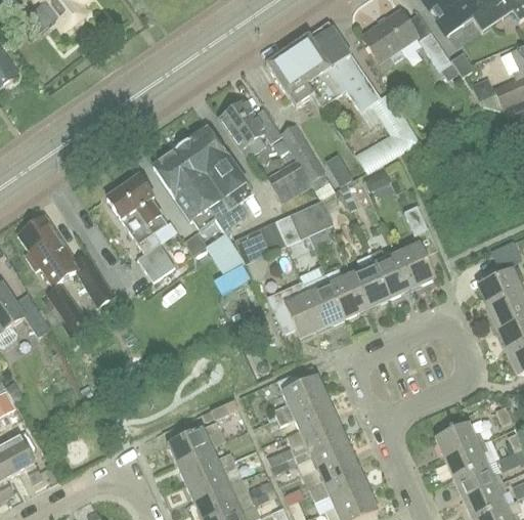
[(44,3),(31,13),(44,30),(57,19),(66,31),(89,12),(81,3),(79,0),(42,0),(44,3)]
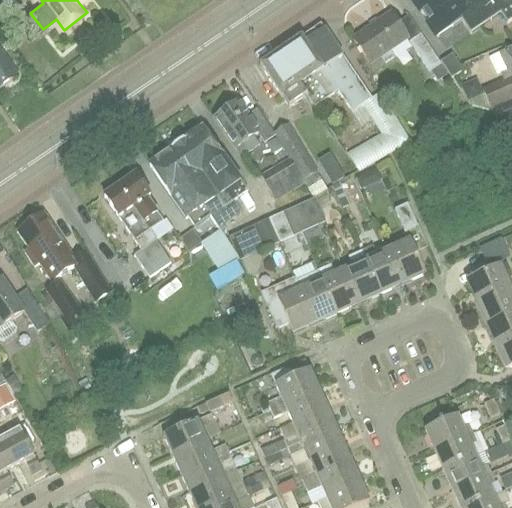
[(415,0),(437,33),(461,17),(470,30),(500,10),(507,20),(511,16),(511,0),(415,0)]
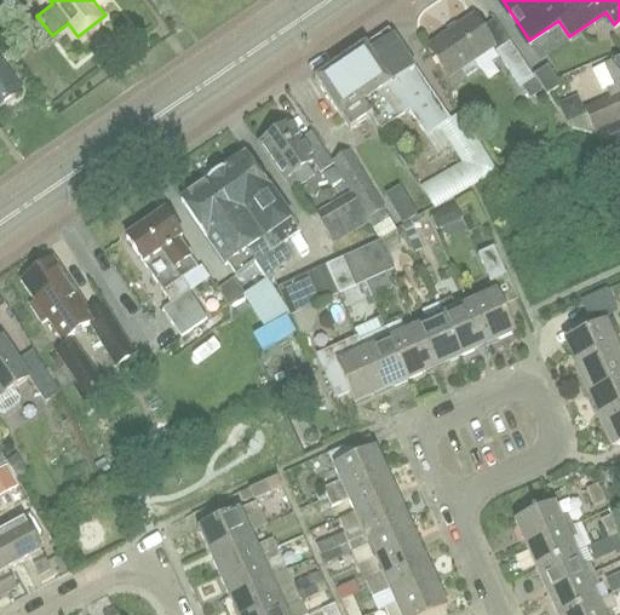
[(477,67),(472,58),(494,42),(472,11),(426,44),(448,75),(460,65),(466,74),(477,67)]
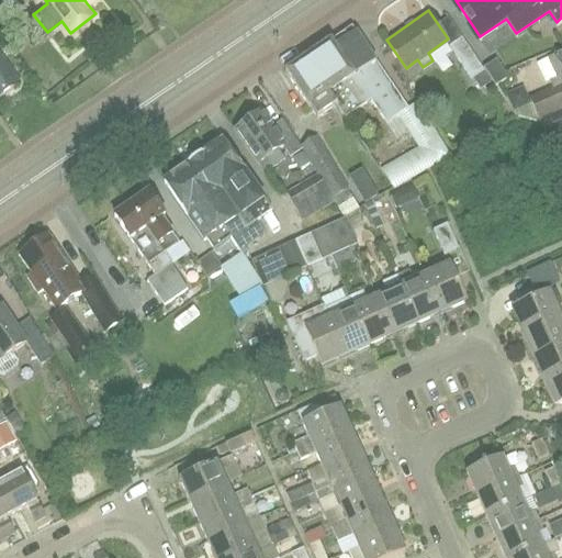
[(336,102),(345,114),(370,98),(385,120),(386,120),(407,104),(357,29),(335,44),(332,37),(284,69),(308,103),(316,115),(336,102)]
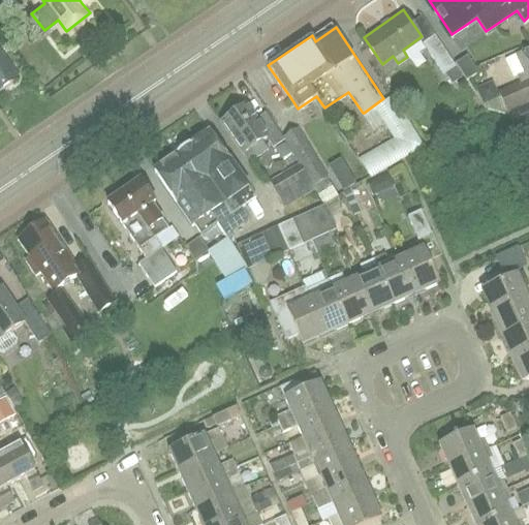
[(463,73),(455,61),(454,61),(434,32),(422,40),(443,72),(444,71),(452,81),(463,73)]
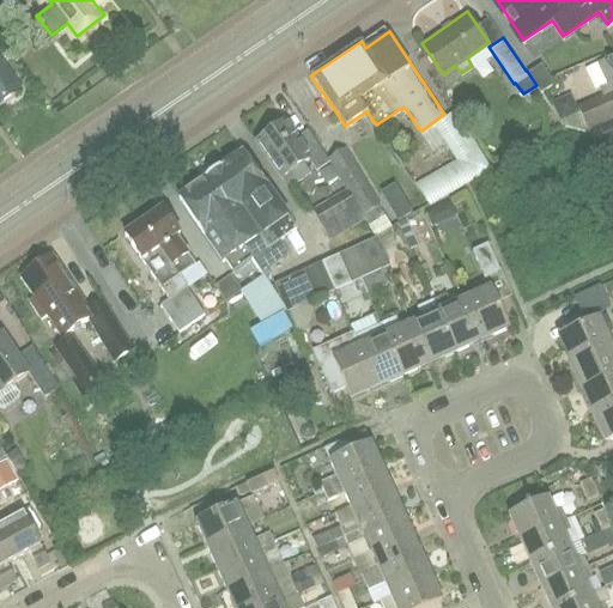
[(612,52),(605,56),(596,60),(606,81),(598,85),(601,92),(576,103),(582,115),(578,117),(576,111),(562,117),(565,125),(586,129),(612,116),(612,52)]
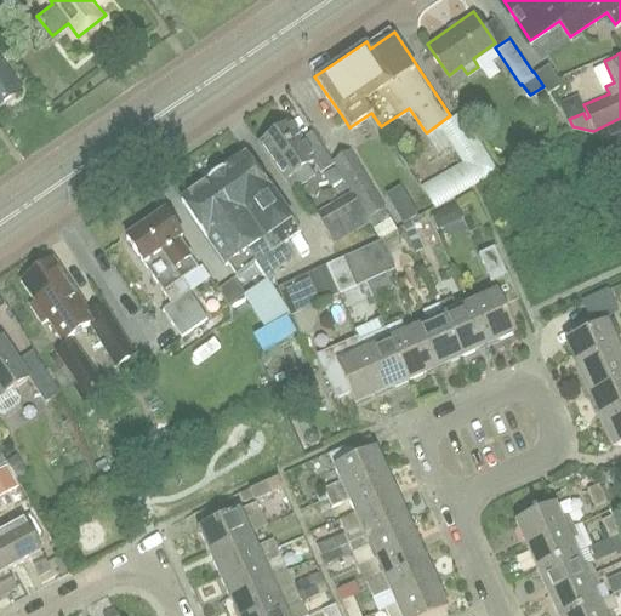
[(0,57),(0,103),(22,89),(0,57)]
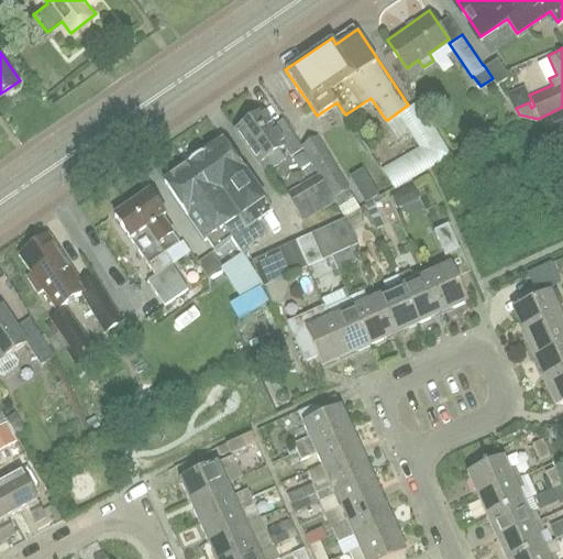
[(493,78),(496,83),(508,75),(496,56),(484,65),(493,78)]
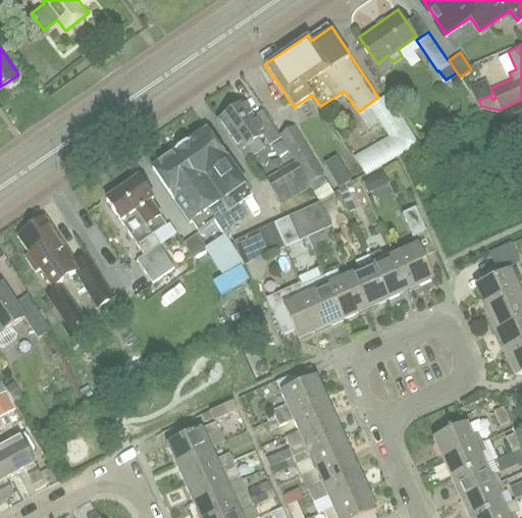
[(378,97),(359,111),(368,124),(378,117),(386,132),(353,152),(365,170),(417,141),(386,92),(378,97)]
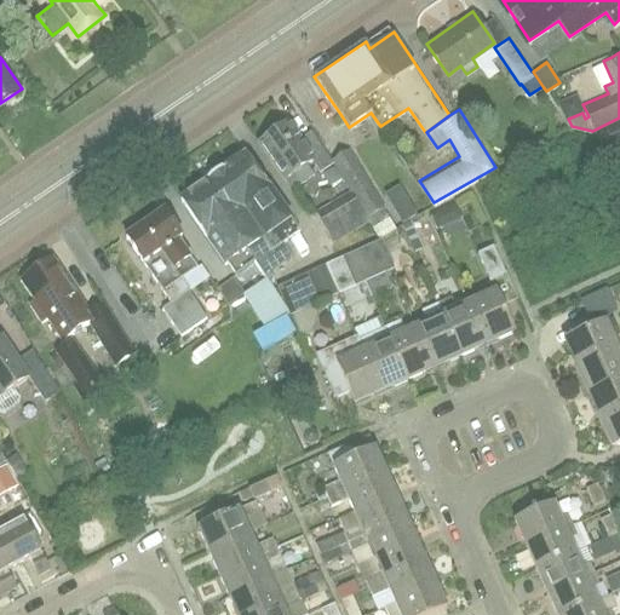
[(595,131),(604,150),(619,143),(619,118),(592,131),(595,131)]
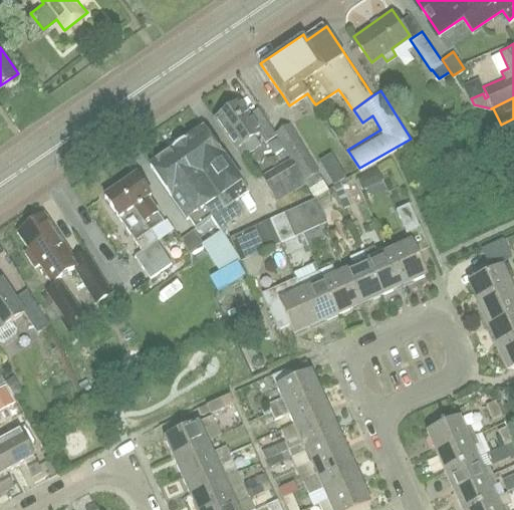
[(252,119),(239,99),(216,115),(236,146),(258,130),(265,140),(275,133),(262,112),(252,119)]
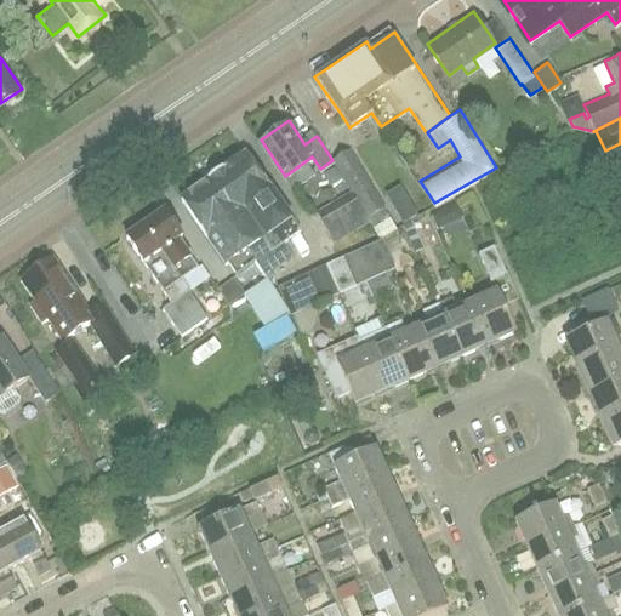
[(397,227),(349,147),(332,158),(380,238),(397,227)]
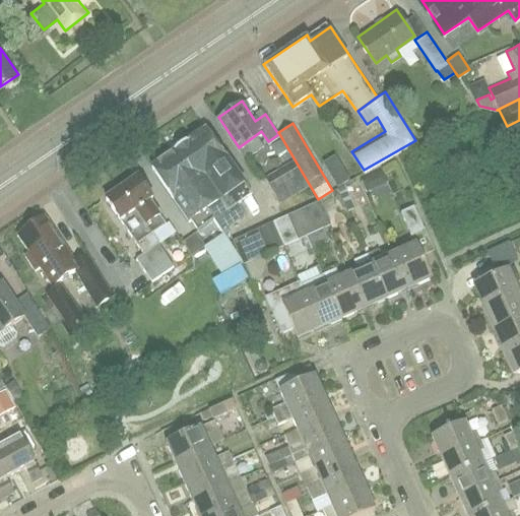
[(206,207),(213,217),(237,202),(251,192),(228,159),(205,126),(189,138),(170,151),(186,171),(184,173),(207,206),(206,207)]
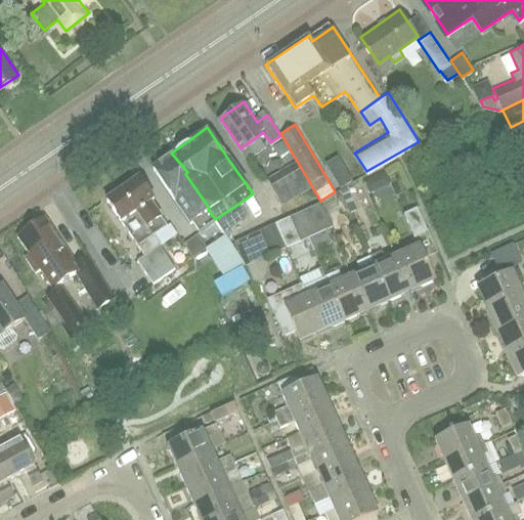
[(289,148),(282,138),(272,144),(278,155),(289,148)]
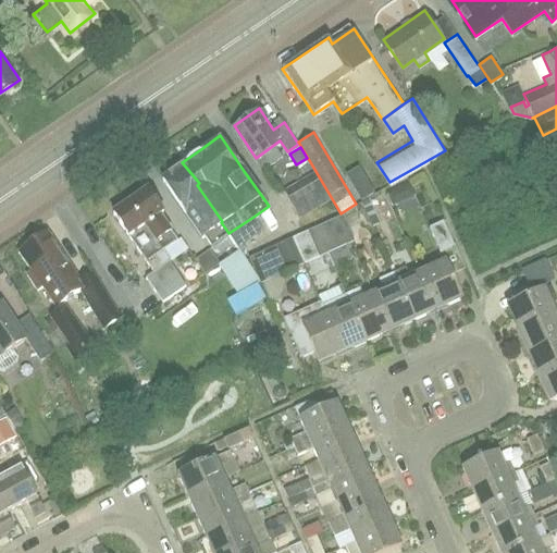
[(182,162),(161,175),(202,234),(221,222),(222,221),(197,185),(199,183),(182,162)]
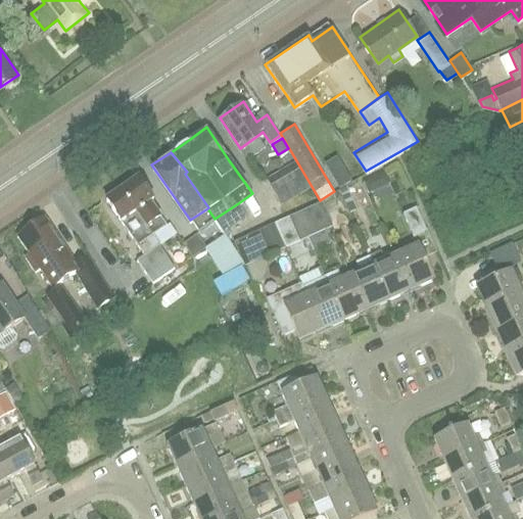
[(267,178),(281,202),(308,186),(295,161),(267,178)]
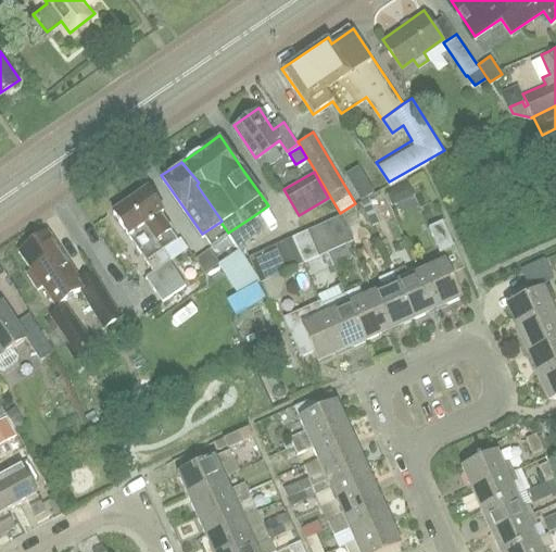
[(112,210),(153,268),(168,259),(169,258),(163,247),(177,237),(160,212),(162,210),(146,186),(112,210)]
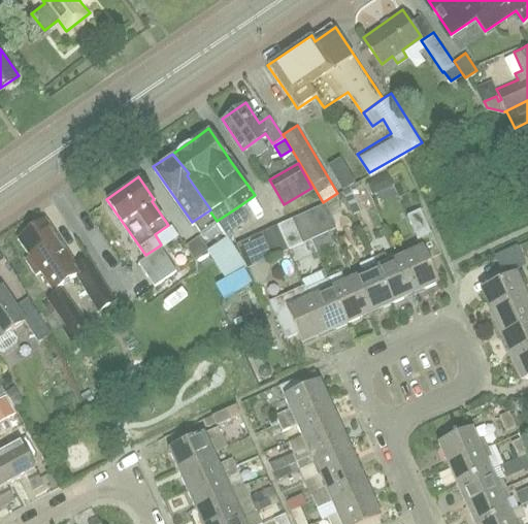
[(382,189),(377,177),(366,183),(371,193),(382,189)]
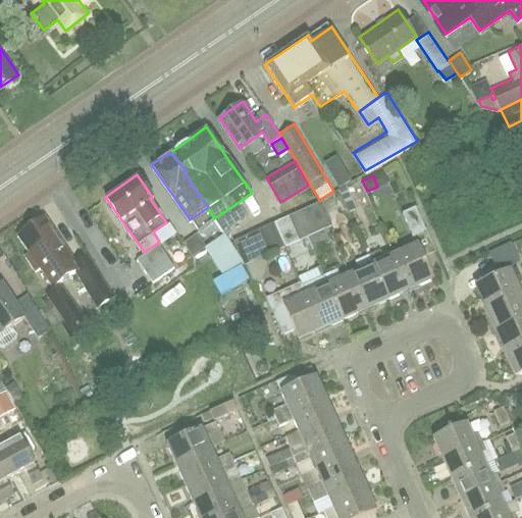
[(346,184),(338,188),(349,210),(356,206),(346,184)]
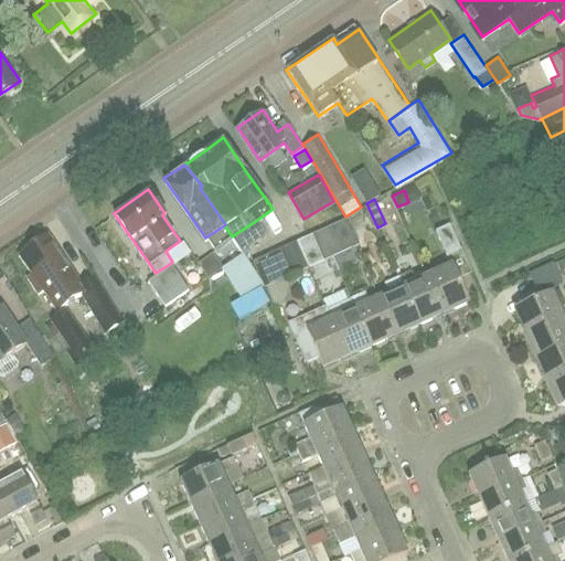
[(332,223),(343,249),(360,242),(351,223),(348,215),(345,217),(332,223)]
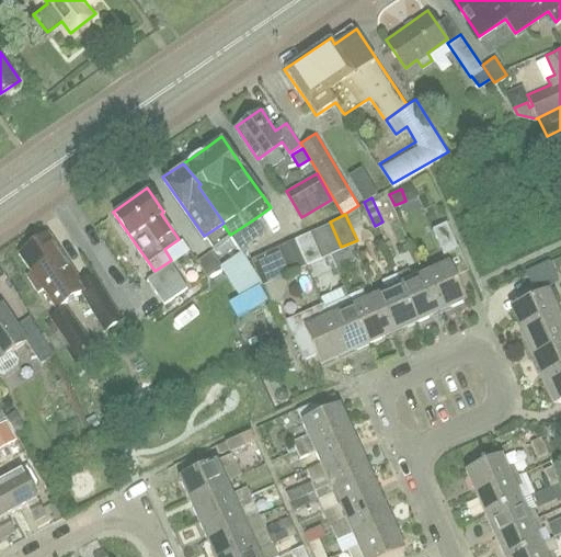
[(447,219),(431,226),(443,250),(457,245),(447,219)]
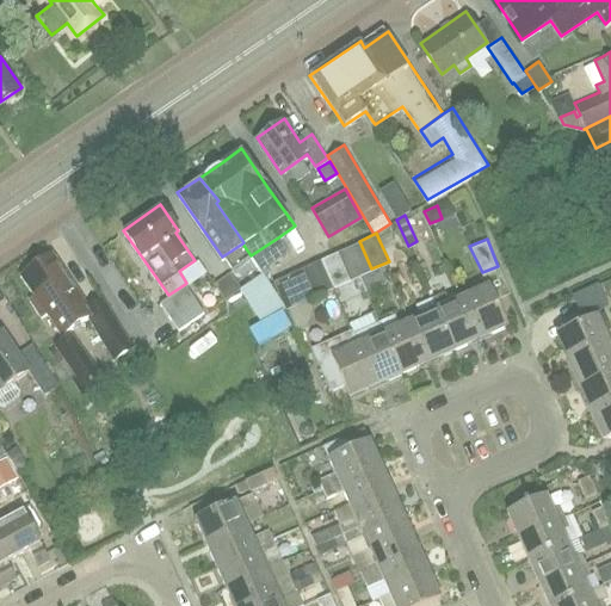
[(359,241),(338,251),(351,278),(353,277),(359,274),(366,271),(371,269),(359,241)]
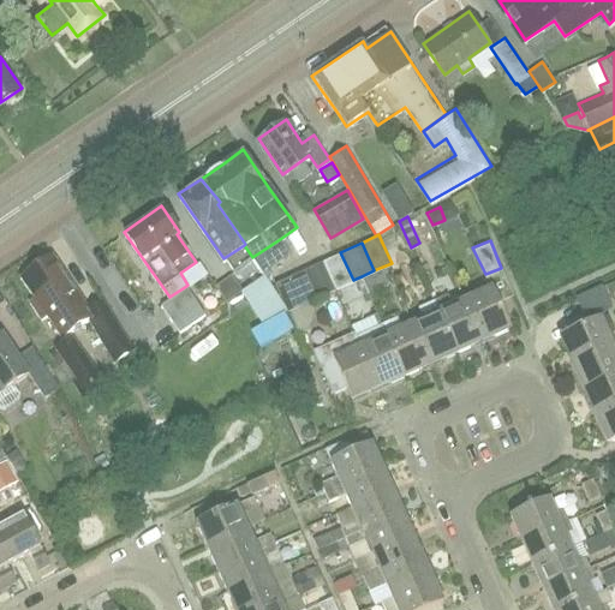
[(83,298),(52,252),(19,275),(34,295),(29,299),(41,317),(47,314),(51,320),(61,336),(87,320),(113,360),(132,348),(100,295),(88,305),(83,298)]
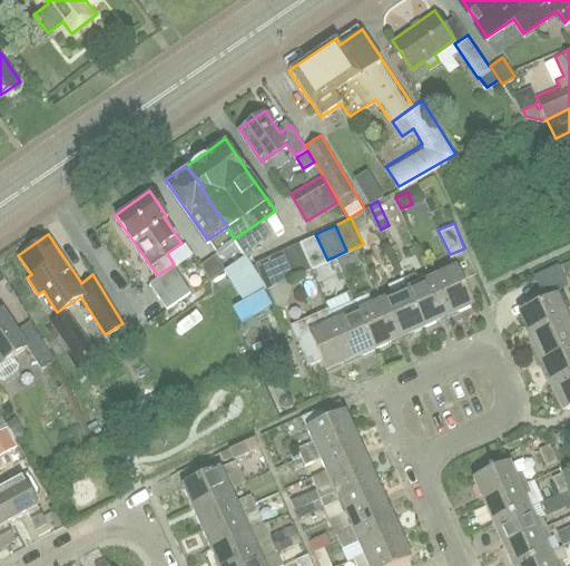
[(327,260),(315,234),(300,241),(312,266),(327,260)]
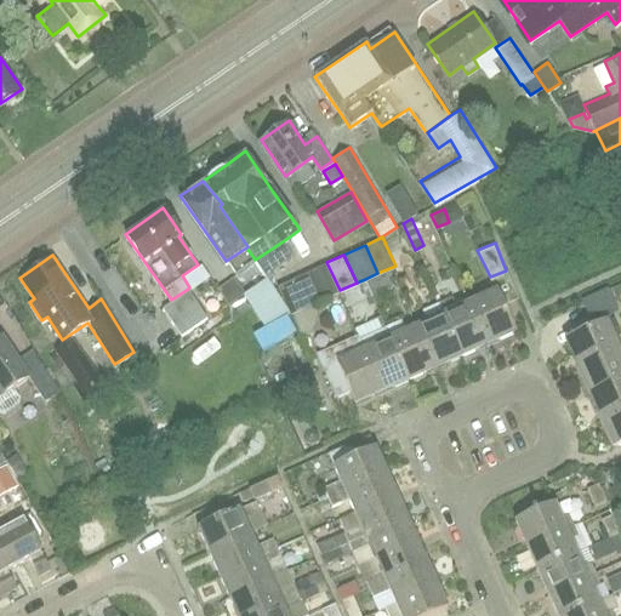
[(340,290),(326,262),(309,269),(322,298),(340,290)]
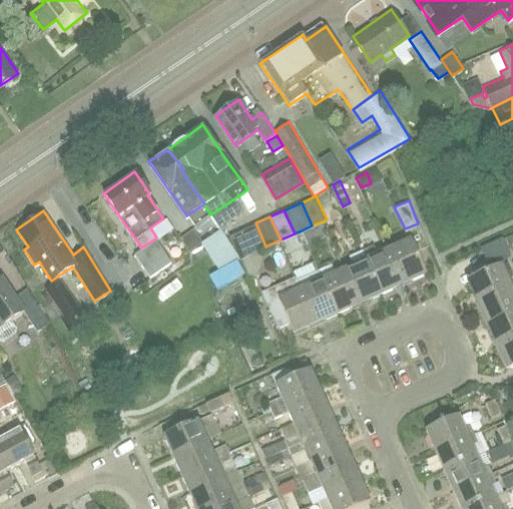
[(261,248),(266,246),(255,222),(229,234),(235,249),(239,258),(239,259),(261,248)]
